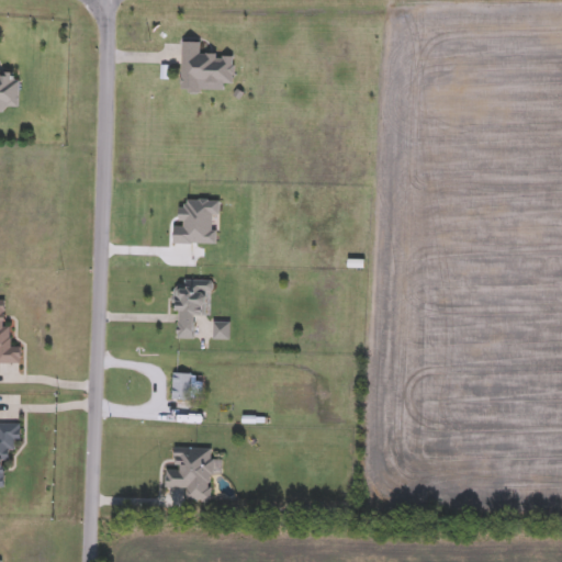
[(182,43),(201,43),(200,56),(233,56),(232,86),(223,86),(223,92),(181,92),(182,43)]
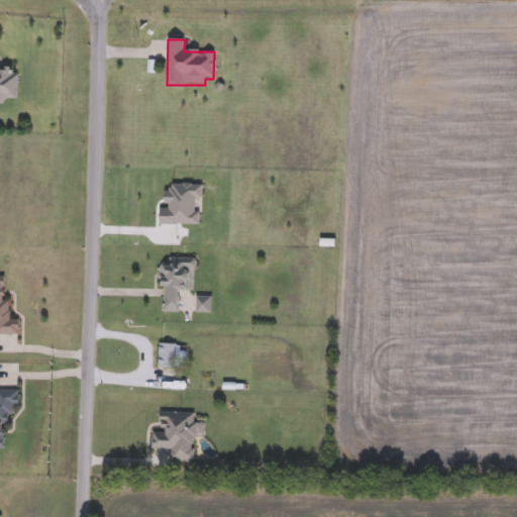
[(0,71),(17,72),(16,101),(0,100),(0,71)]
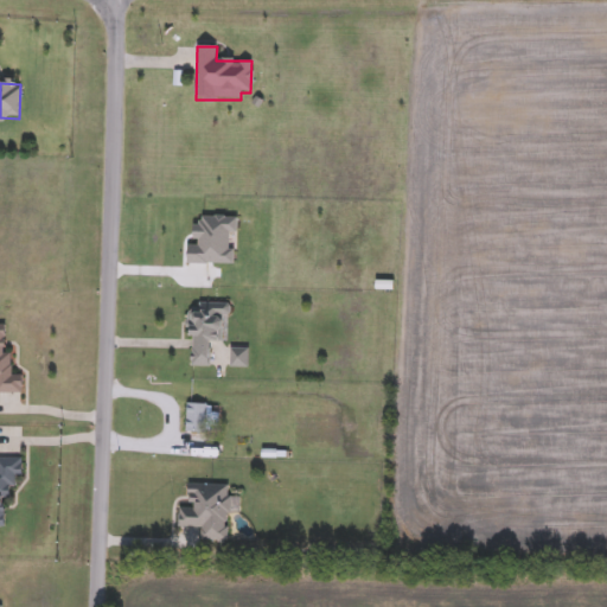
[(191,366),(191,304),(227,304),(225,342),(210,342),(210,366),(191,366)]
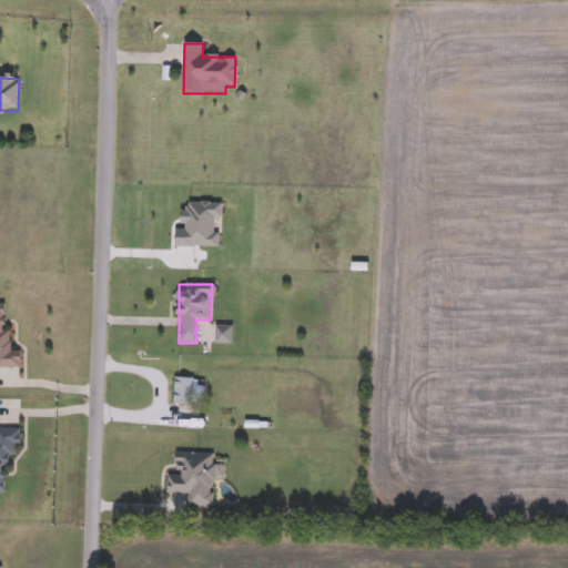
[(0,304),(4,304),(4,331),(9,331),(9,352),(20,352),(20,367),(0,367),(0,304)]
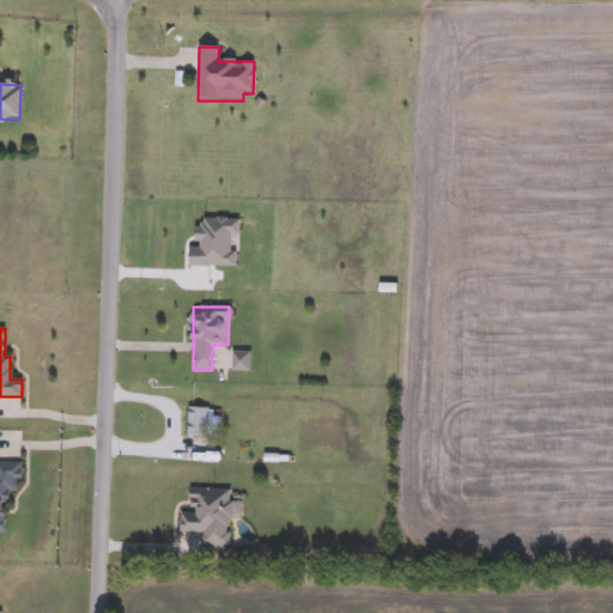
[(249,353),(249,370),(234,370),(234,353),(249,353)]
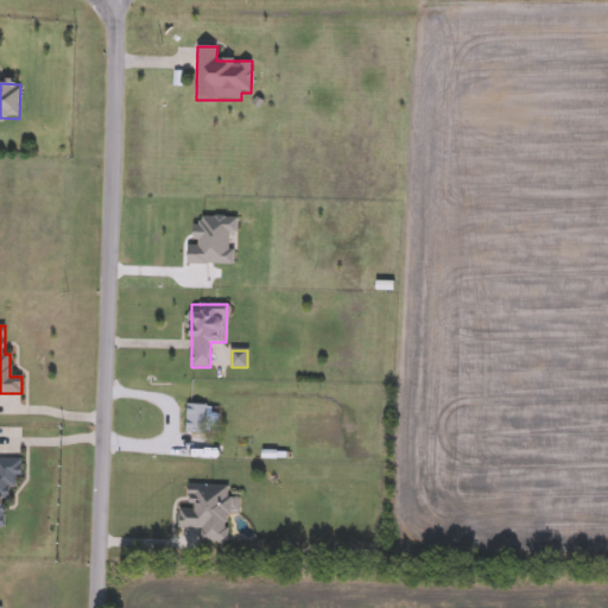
[(187,434),(187,406),(204,406),(204,434),(187,434)]
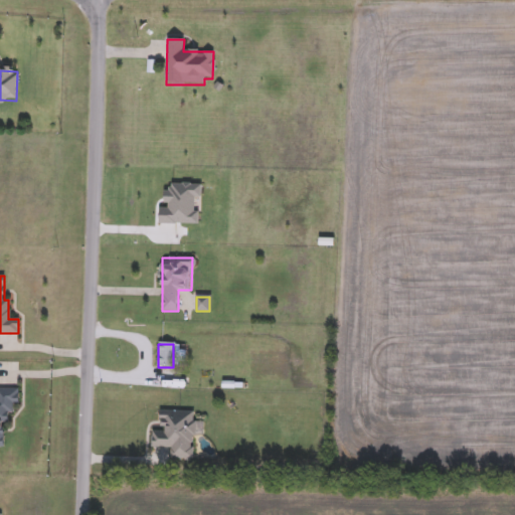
[(0,447),(0,389),(18,389),(18,404),(13,404),(13,413),(5,413),(4,447),(0,447)]
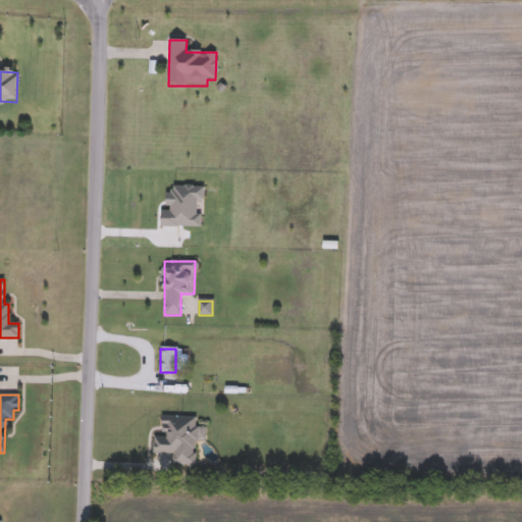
[(172,465),(172,454),(153,454),(153,437),(162,437),(163,417),(197,417),(196,465),(172,465)]
